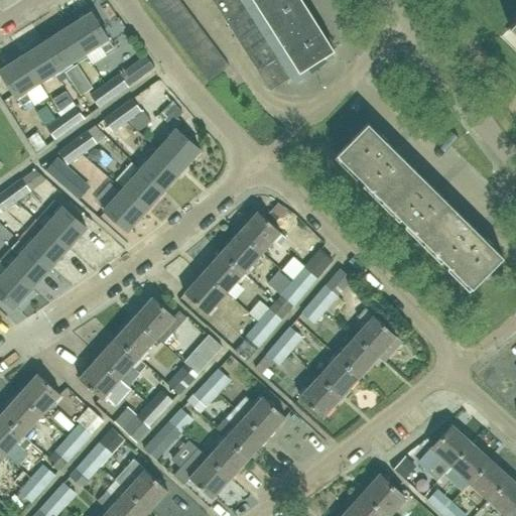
[(228,65),(178,0),(147,0),(208,80),(228,65)]
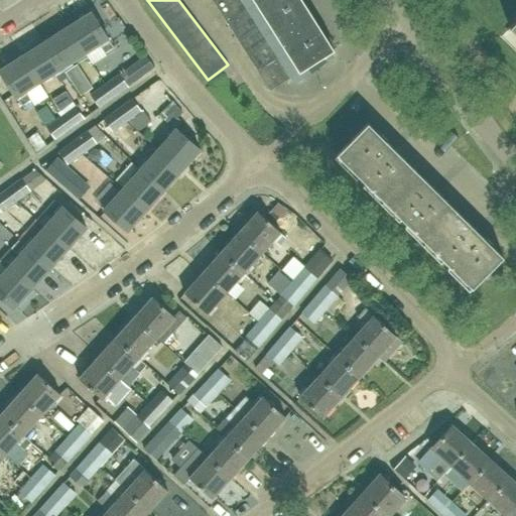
[(225,20),(256,0),(218,0),(215,3),(225,20)]
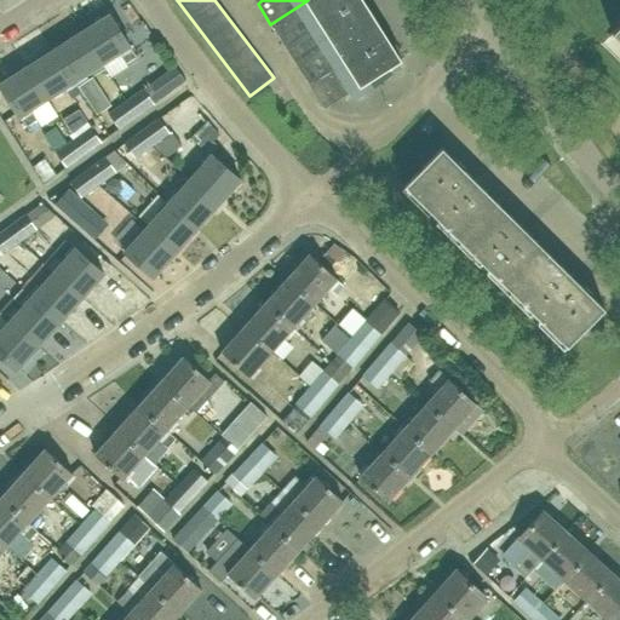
[(283,45),(354,0),(308,0),(270,24),(283,45)]
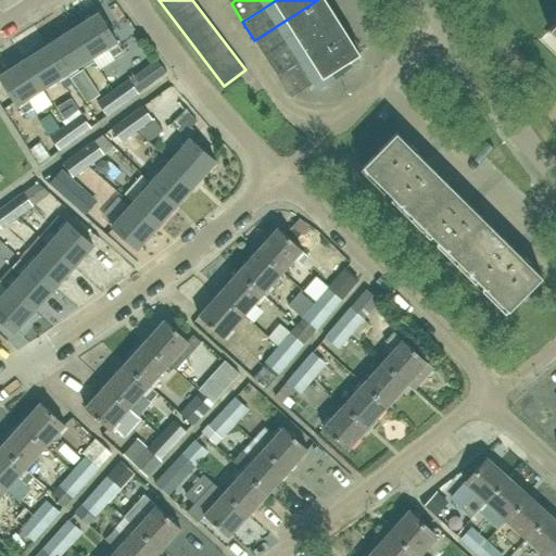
[(266,59),(335,15),(324,0),(317,0),(254,40),(266,59)]
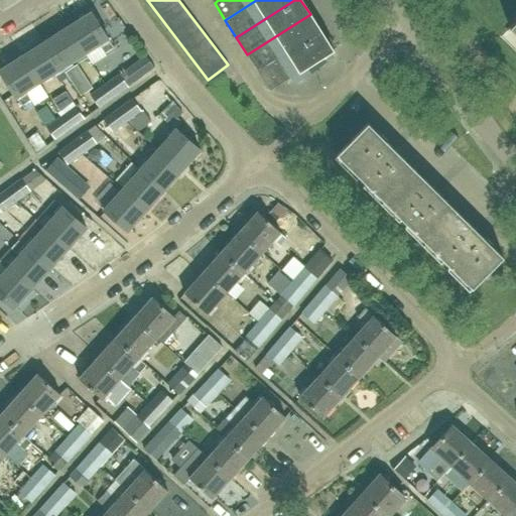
[(68,26),(85,52),(108,38),(91,12),(68,26)]
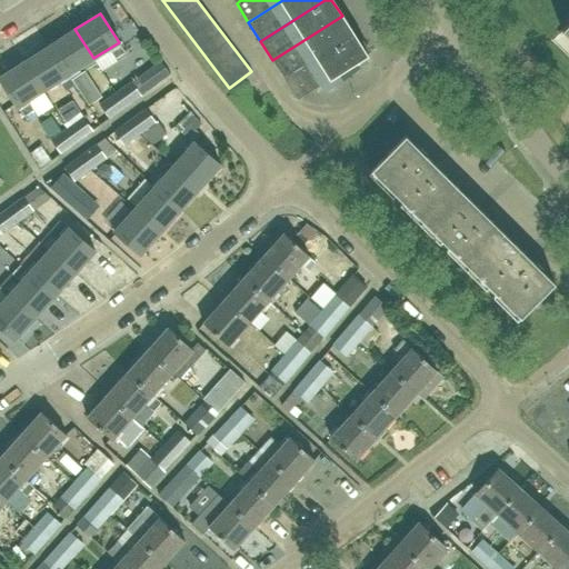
[(355,35),(342,16),(272,60),(285,79),(355,35)]
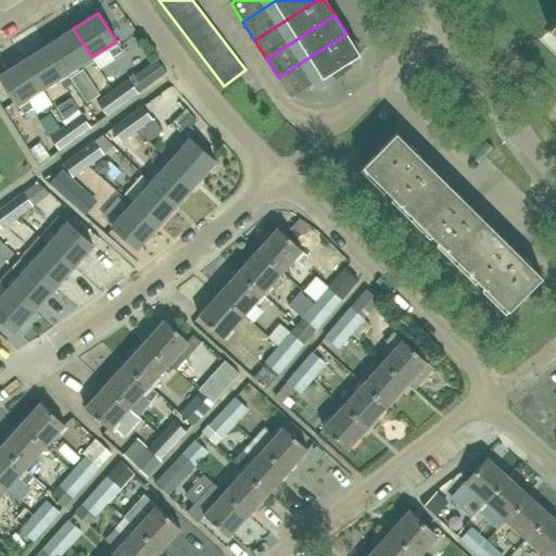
[(91,57),(73,28),(49,45),(66,73),(85,102),(99,93),(83,68),(78,71),(75,66),(91,57)]
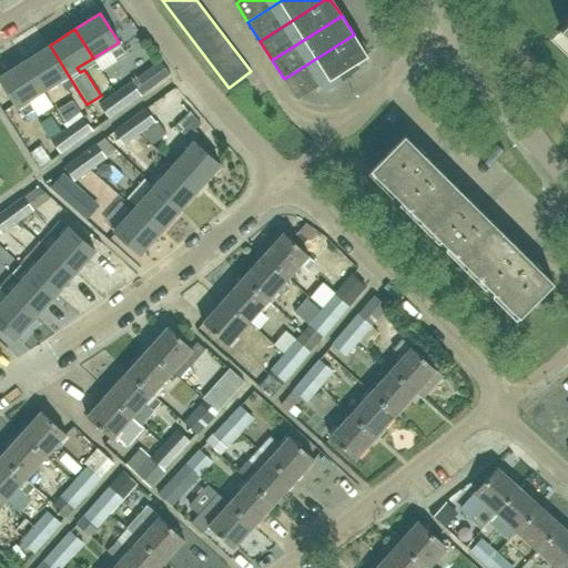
[(365,53),(354,34),(284,79),(295,98),(323,80),(327,87),(358,67),(355,61),(365,53)]
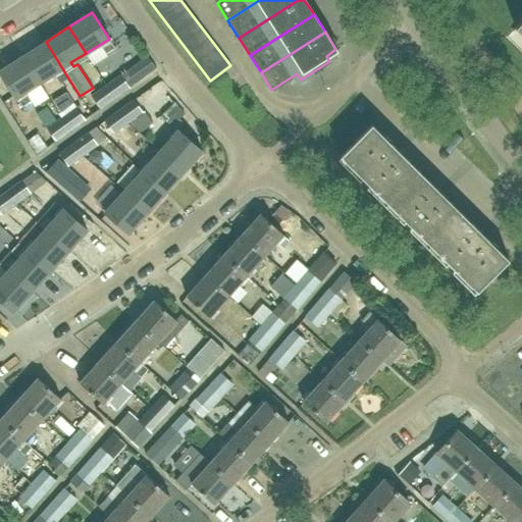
[(39,83),(62,68),(46,42),(22,57),(39,83)]
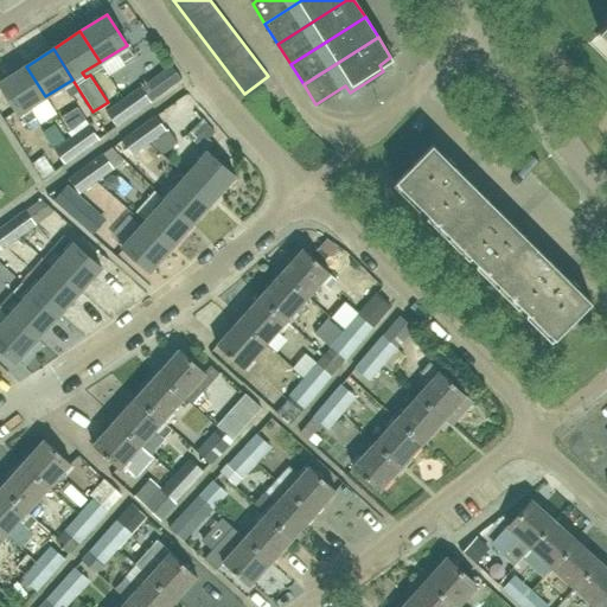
[(0,82),(0,84),(18,114),(45,96),(26,66),(0,82)]
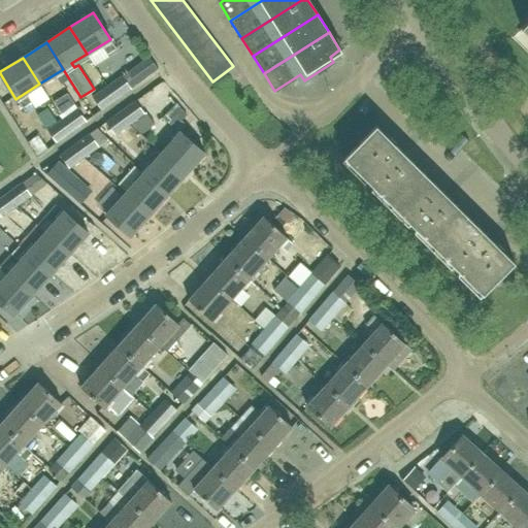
[(130,90),(120,76),(105,87),(116,100),(130,90)]
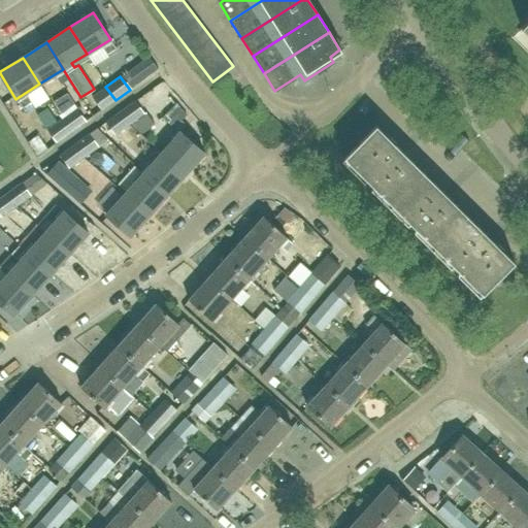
[(105,87),(91,97),(100,111),(116,100),(105,87)]
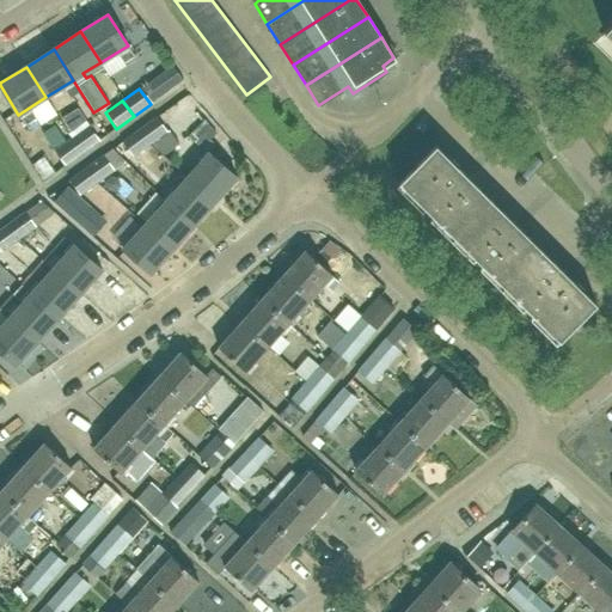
[(171,114),(178,129),(197,122),(191,105),(171,114)]
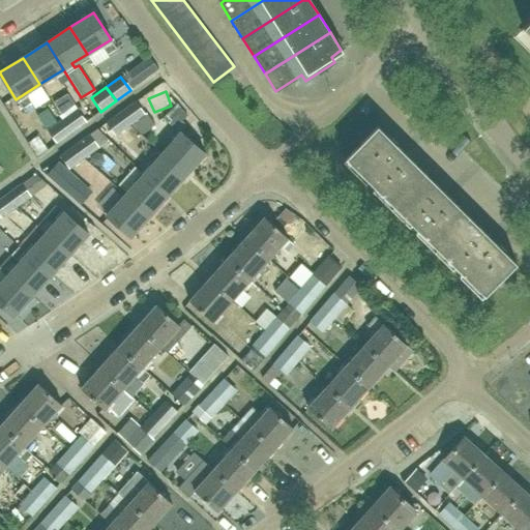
[(152,125),(134,100),(118,113),(128,125),(137,137),(152,125)]
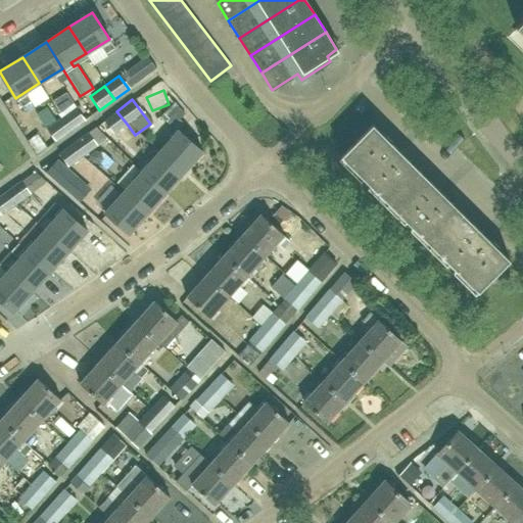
[(59,117),(69,132),(84,122),(75,107),(59,117)]
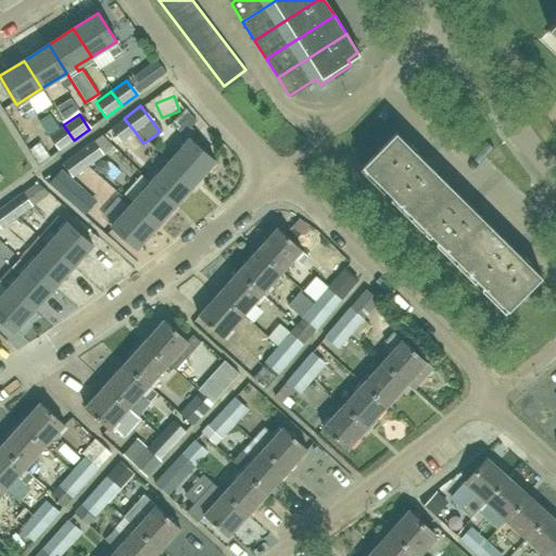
[(135,131),(124,118),(110,128),(121,142),(135,131)]
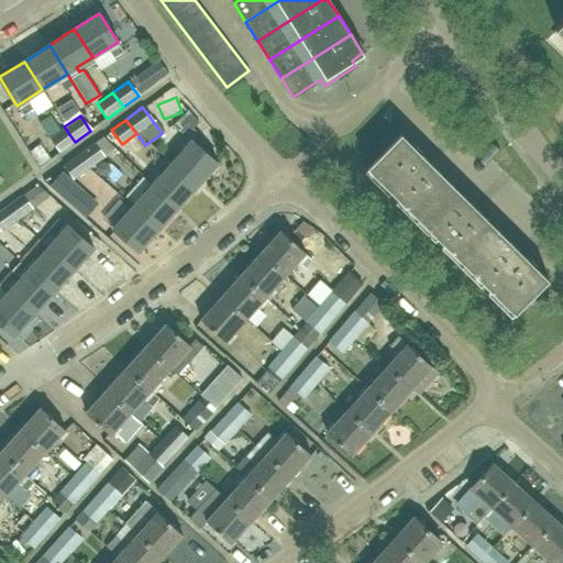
[(58,153),(75,142),(64,127),(62,128),(47,138),(58,153)]
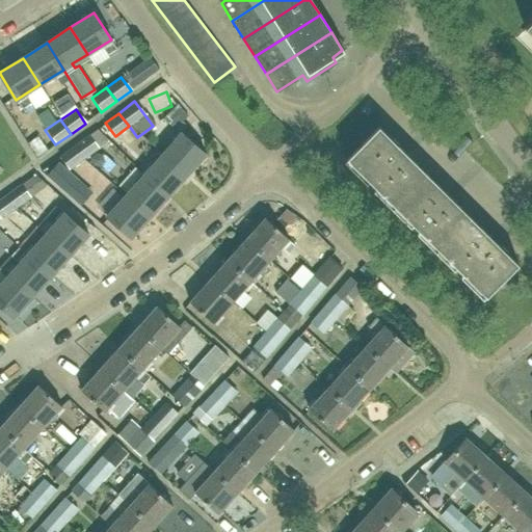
[(517,263),(379,125),(346,158),(485,296),(517,263)]
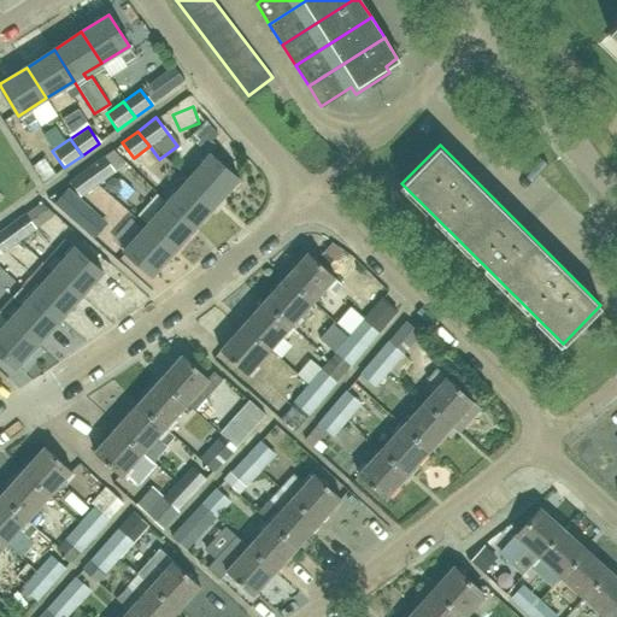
[(189,177),(217,203),(239,178),(211,153),(189,177)]
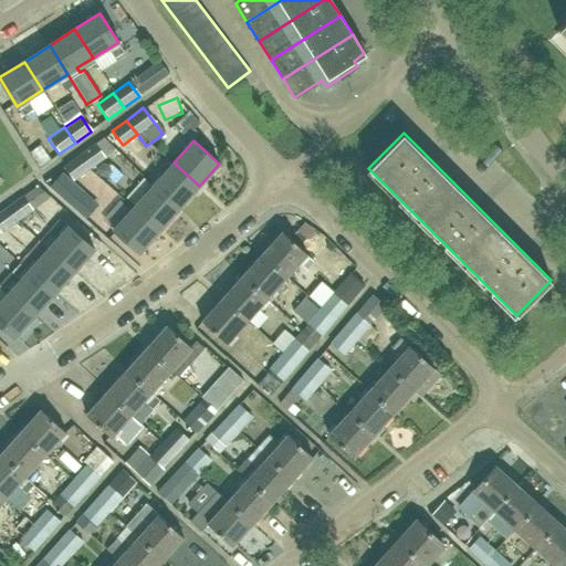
[(79,156),(88,170),(105,158),(94,144),(79,156)]
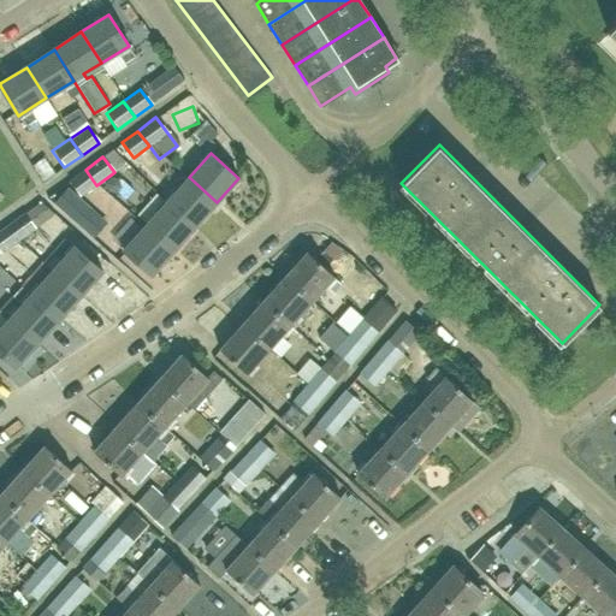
[(86,170),(67,182),(80,197),(96,185),(86,170)]
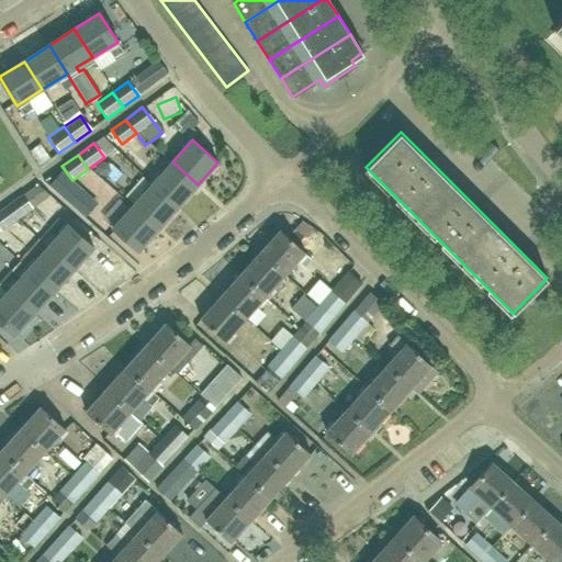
[(152,184),(177,206),(198,184),(172,161),(152,184)]
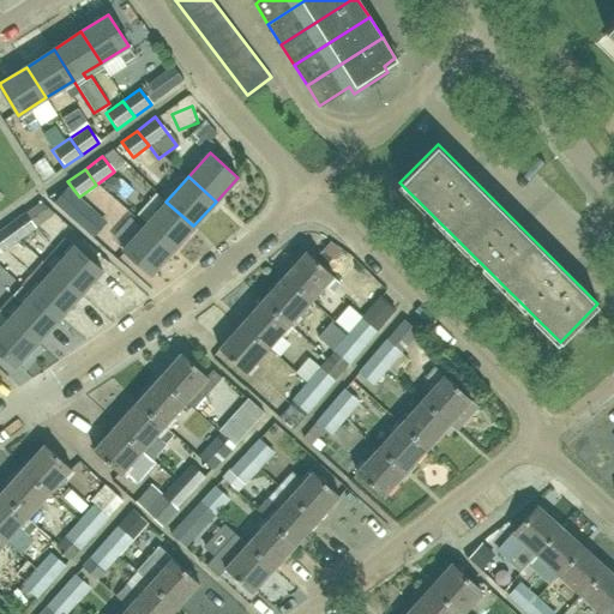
[(82,204),(64,187),(50,202),(70,217),(82,204)]
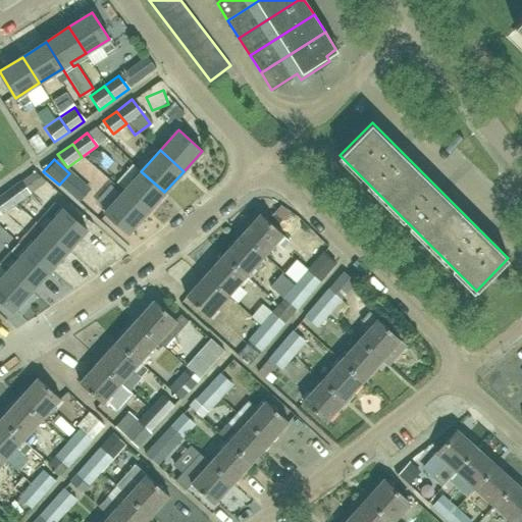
[(146,213),(164,192),(141,171),(122,192),(146,213)]
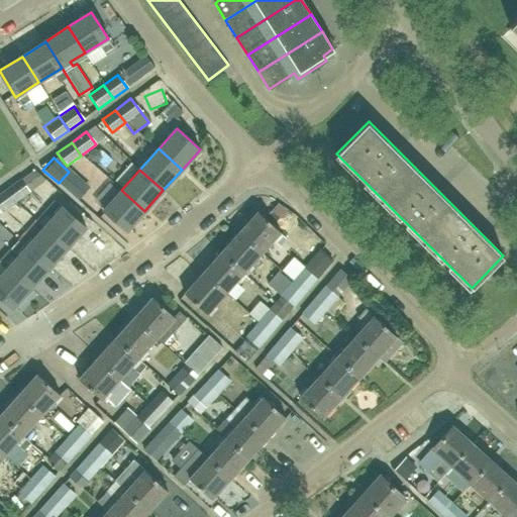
[(19,179),(5,190),(15,203),(29,192),(19,179)]
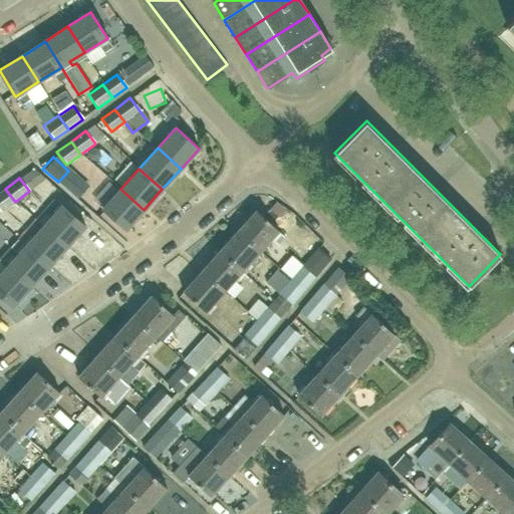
[(15,202),(5,189),(0,192),(0,211),(1,213),(15,202)]
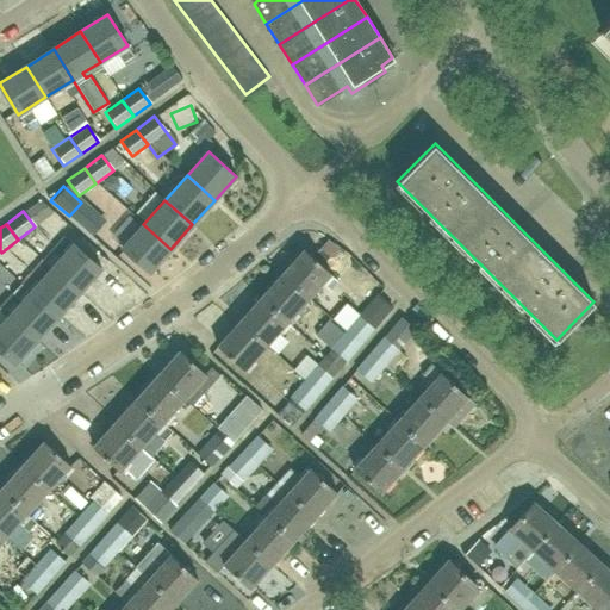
[(170,249),(143,224),(122,248),(148,273),(170,249)]
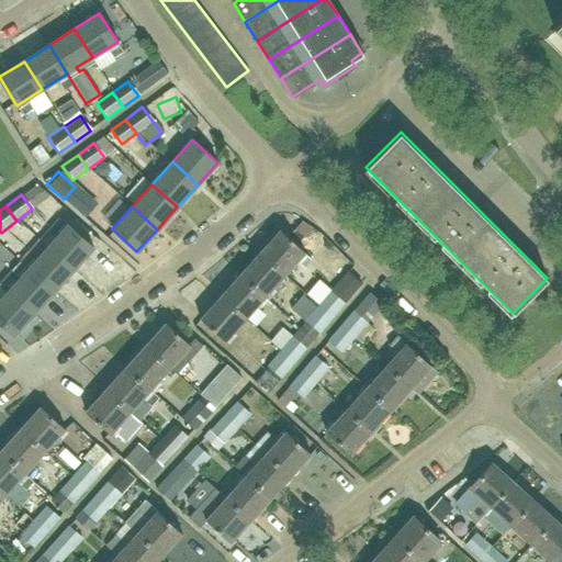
[(48,247),(72,269),(93,247),(68,225),(48,247)]
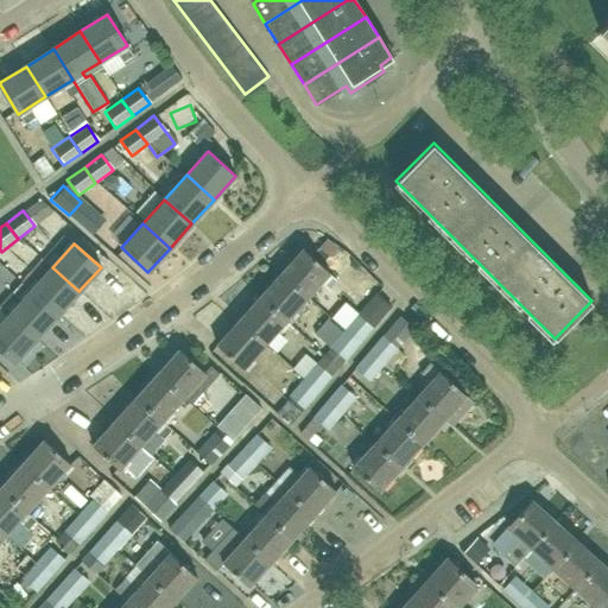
[(280,273),(308,297),(329,273),(302,248),(280,273)]
